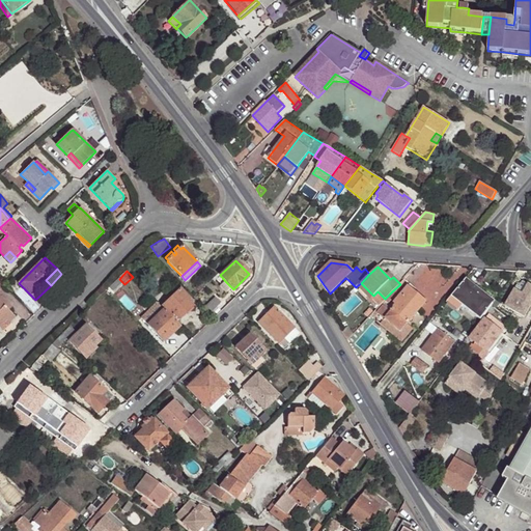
[(341,287),(348,280),(345,278),(338,285),(341,287)]
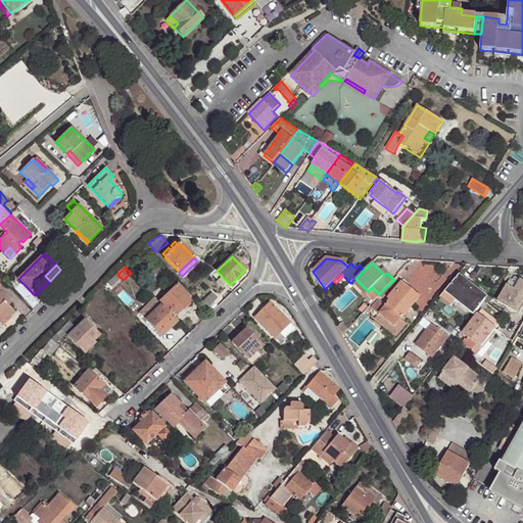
[(468,284),(468,285),(485,299),(487,297),(459,275),(459,276),(468,284)]
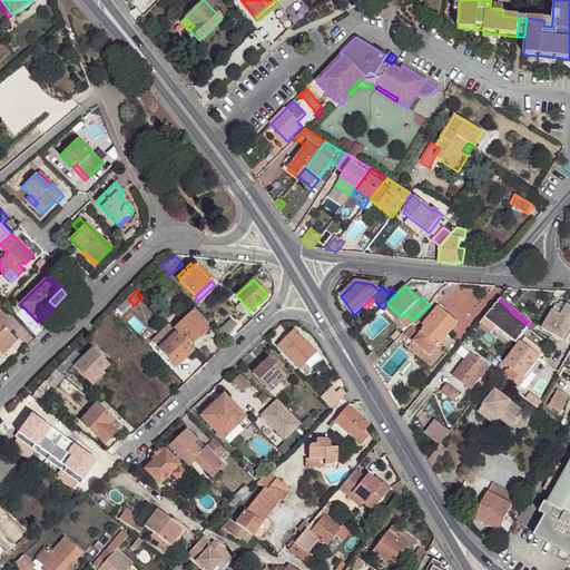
[(500,301),(498,302),(484,318),(497,328),(516,344),(529,326),(510,311),(510,310),(500,301)]
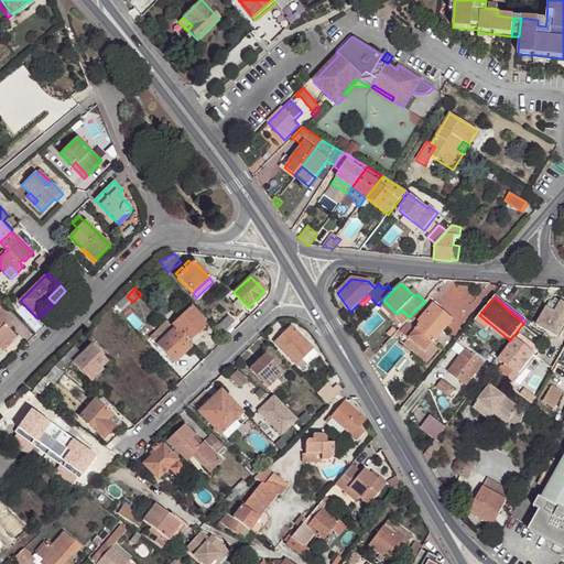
[(246,305),(239,299),(234,304),(240,311),(246,305)]
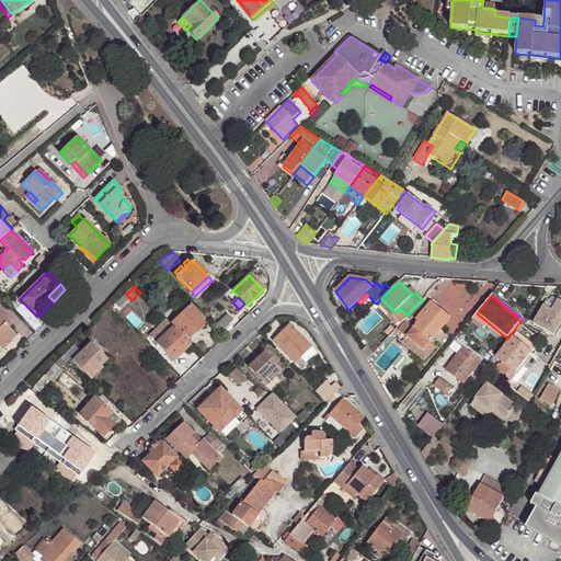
[(392,315),(395,312),(381,299),(377,302),(391,317),(392,315)]
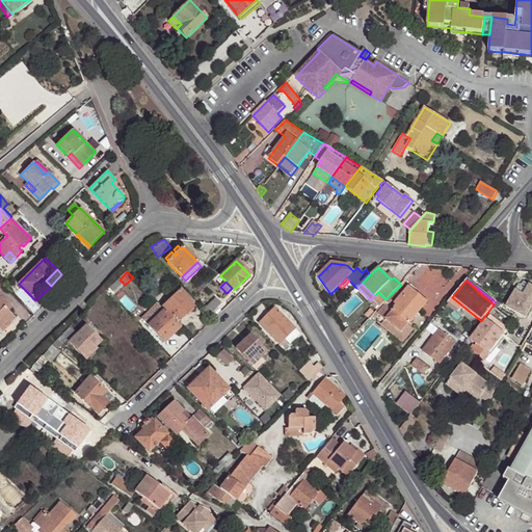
[(404,288),(401,285),(393,292),(396,295),(404,288)]
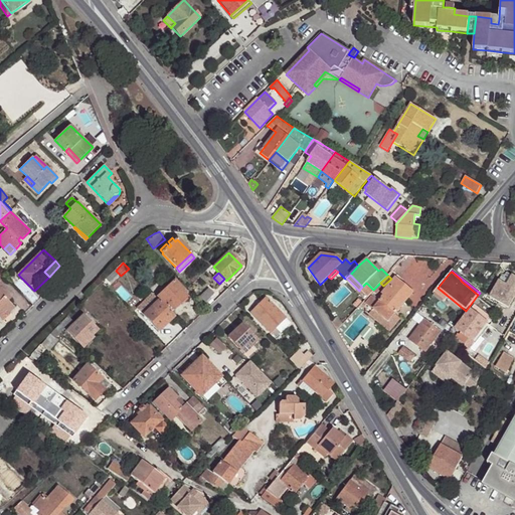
[(506,286),(499,282),(490,298),(508,308),(514,296),(514,278),(512,277),(506,286)]
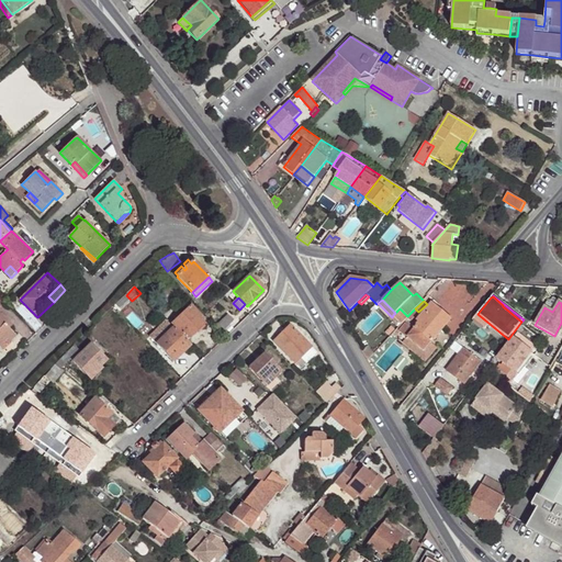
[(398,332),(403,335),(403,334),(407,338),(424,351),(430,345),(451,319),(435,306),(431,303),(419,317),(422,319),(419,323),(414,329),(405,323),(398,332)]
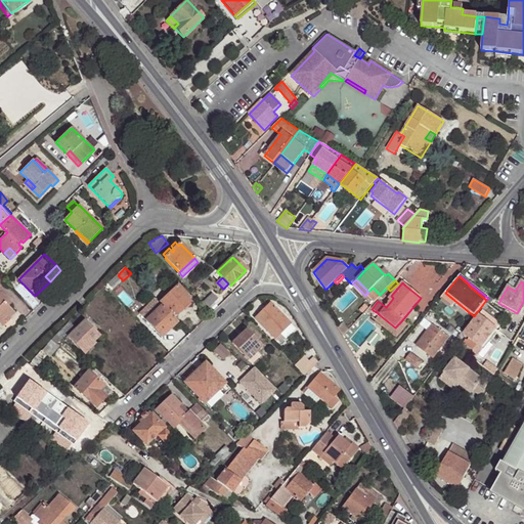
[(173,310),(177,315),(190,302),(185,297),(187,295),(178,286),(161,302),(171,312),(173,310)]
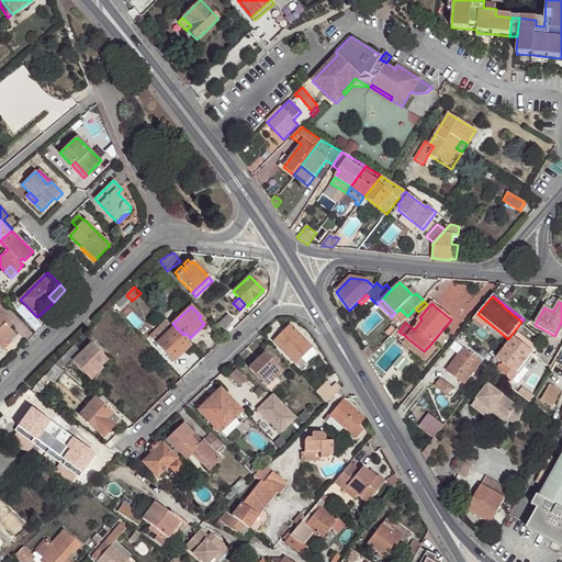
[(393,315),(402,323),(407,316),(400,308),(395,313),(393,315)]
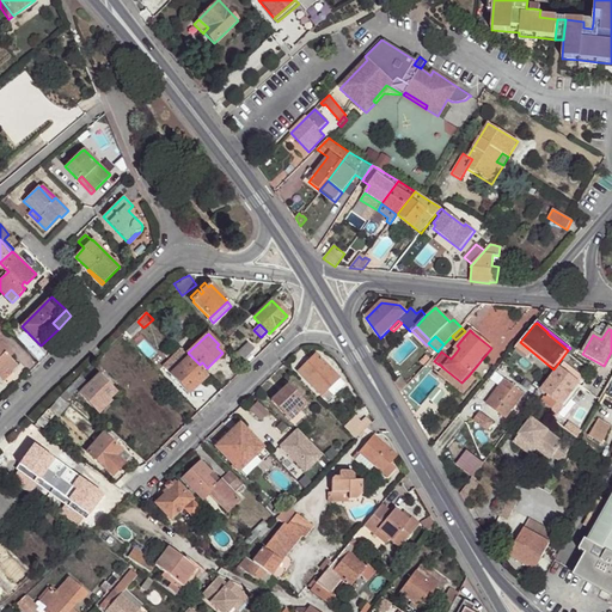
[(456,340),(452,336),(444,344),(447,349),(456,340)]
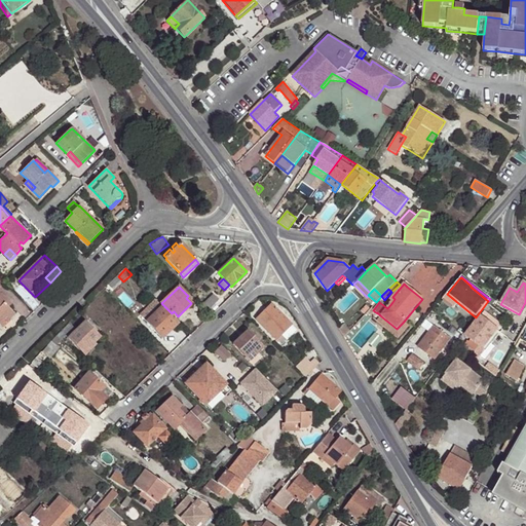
[(0,324),(7,316),(10,320),(15,314),(9,307),(5,303),(7,301),(0,293),(0,324)]
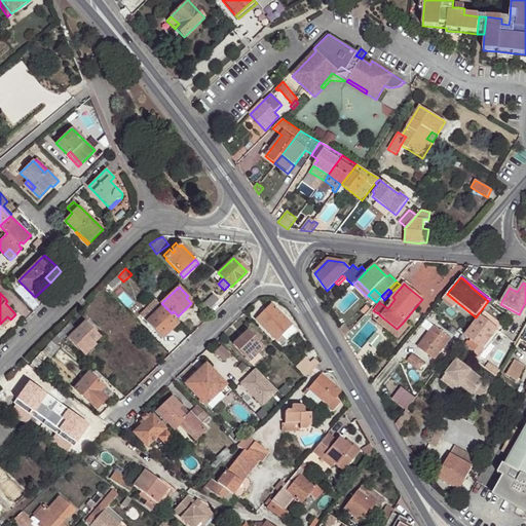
[(219,299),(214,294),(203,305),(208,309),(219,299)]
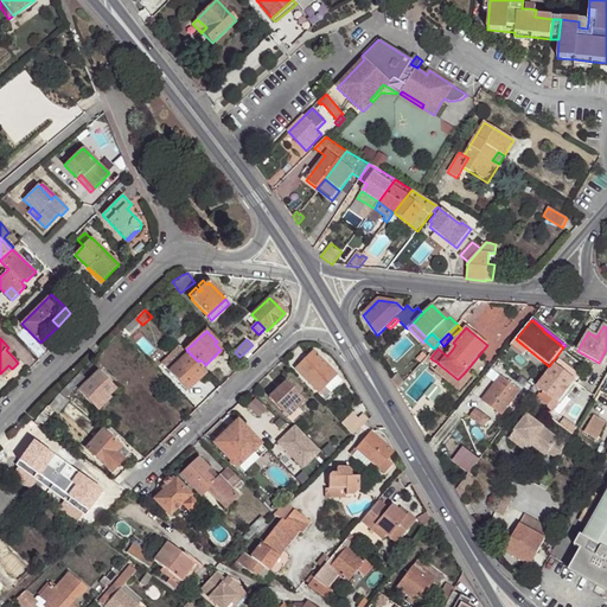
[(529,350),(516,339),(511,344),(524,355),(529,350)]
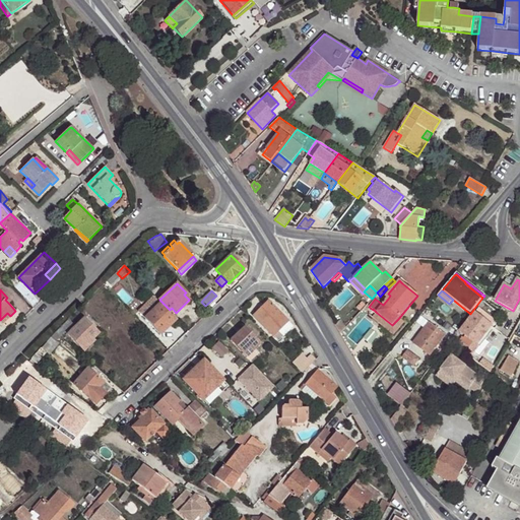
[(139,313),(145,319),(158,305),(153,300),(139,313)]
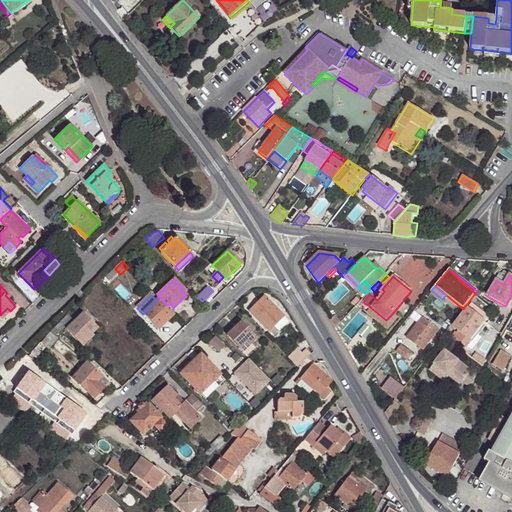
[(289,322),(265,296),(249,311),(269,331),(274,326),(279,331),(289,322)]
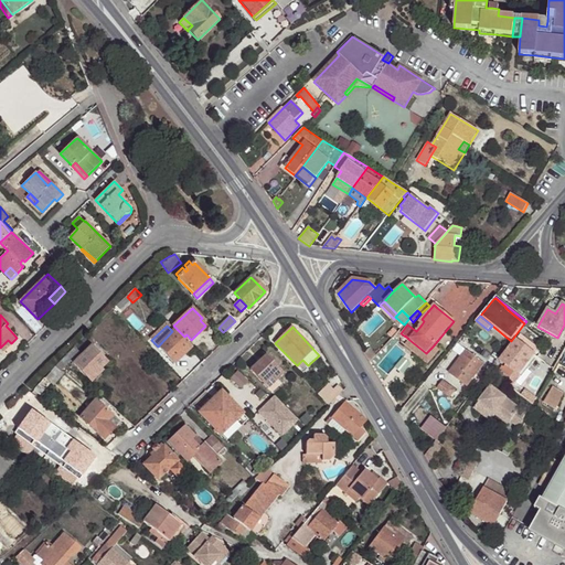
[(192,348),(174,330),(172,331),(158,347),(174,364),(192,348)]
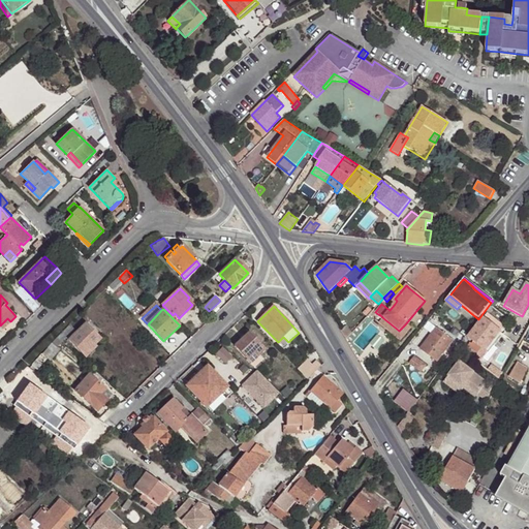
[(504,327),(487,313),(468,338),(475,343),(486,351),(491,344),(504,327)]
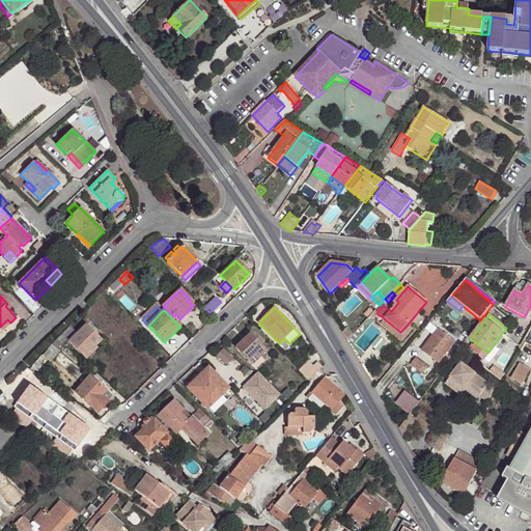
[(7,319),(0,327),(3,331),(11,324),(10,323),(7,319)]
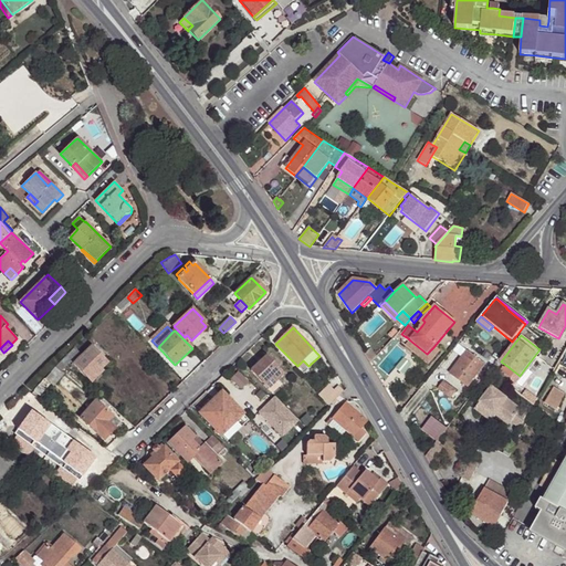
[(433,347),(427,354),(410,341),(405,346),(428,365),(440,352),(433,347)]
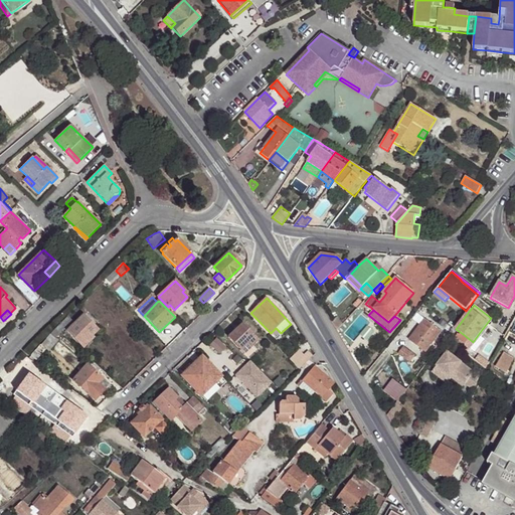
[(98,330),(83,316),(74,324),(67,317),(59,324),(64,329),(81,346),(93,336),(98,330)]
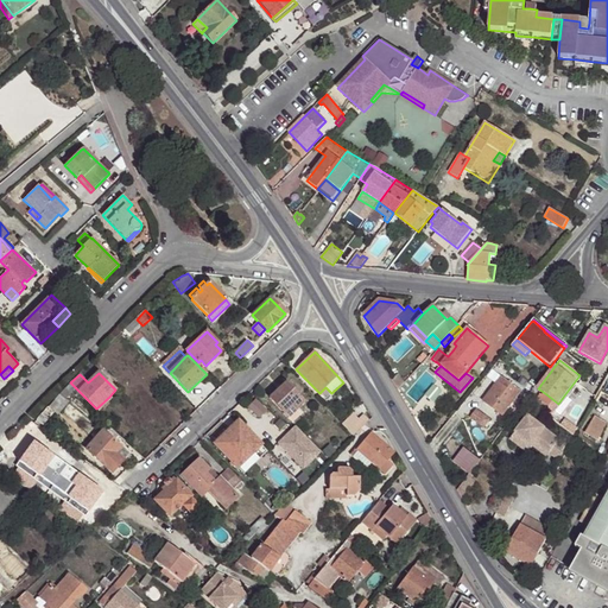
[(392,379),(398,390),(405,382),(398,374),(392,379)]
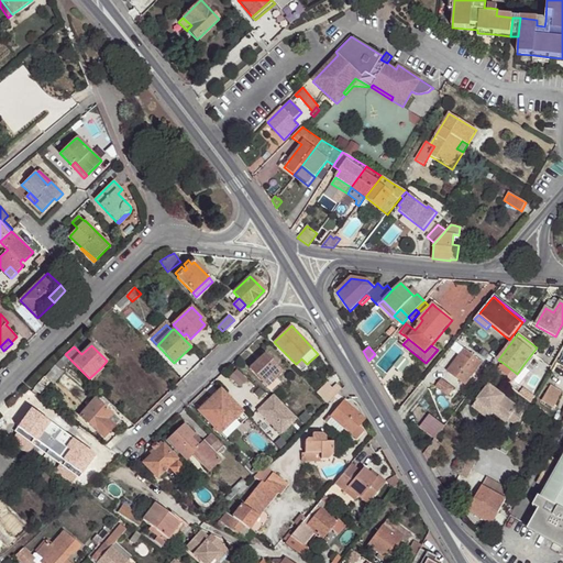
[(482,363),(464,349),(448,372),(465,385),(482,363)]
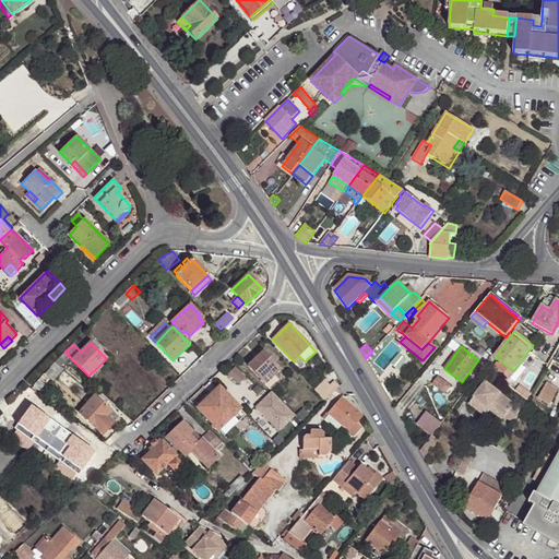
[(64,352),(59,357),(64,361),(70,357),(64,352)]
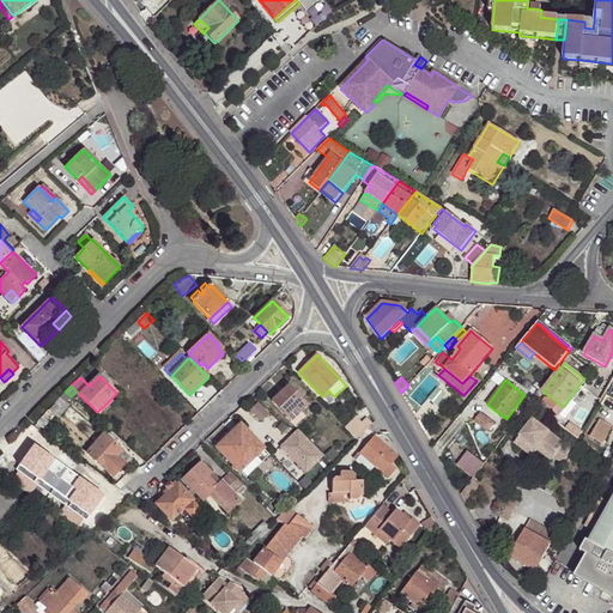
[(295,426),(303,418),(298,413),(307,406),(289,387),(272,401),(286,417),(285,417),(295,426)]
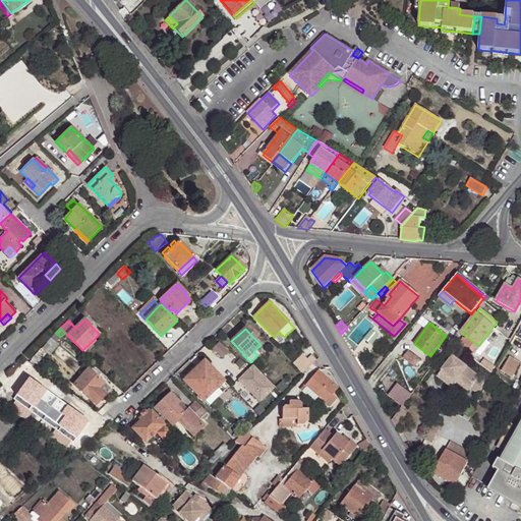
[(55,333),(42,349),(47,353),(60,337),(55,333)]
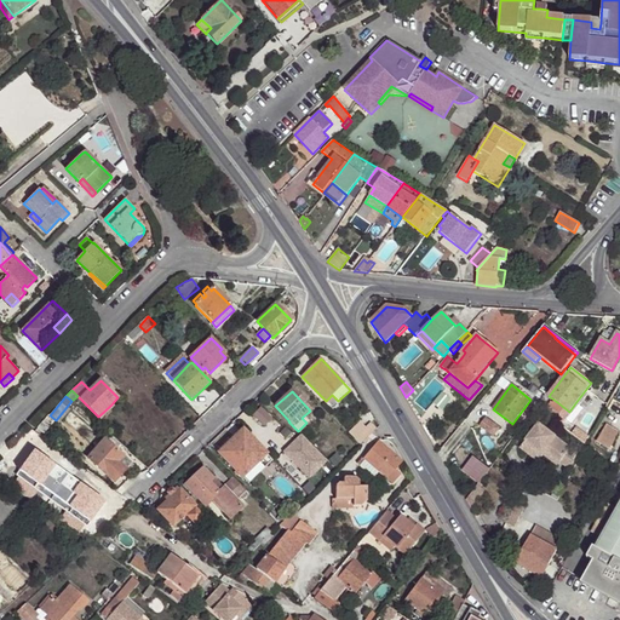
[(572,414),(569,412),(557,402),(551,409),(567,420),(572,414)]
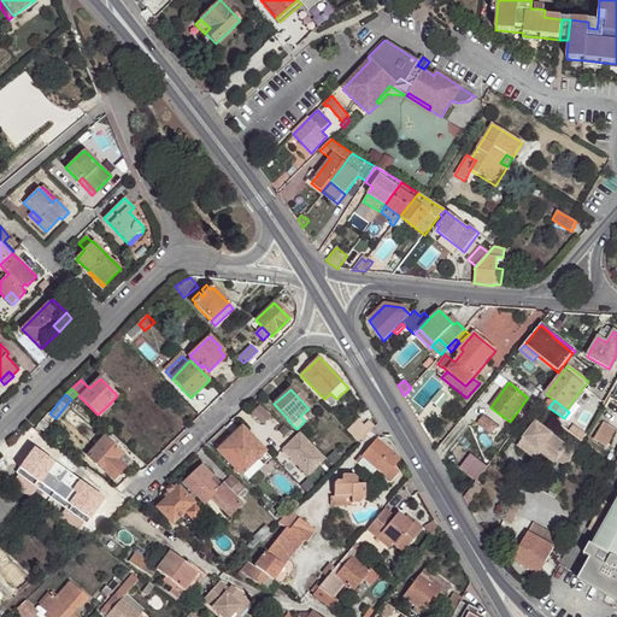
[(580,407),(573,401),(566,410),(569,412),(574,416),(580,407)]
